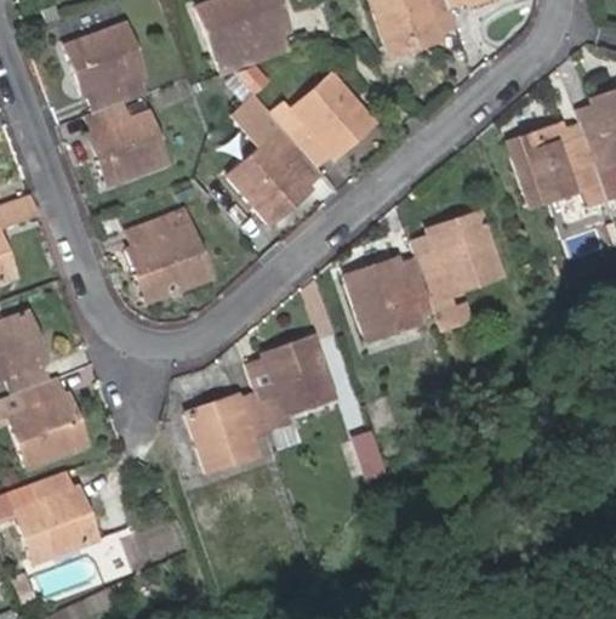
[(292,46),(286,32),(292,29),(281,0),(211,0),(198,5),(222,72),(292,46)]
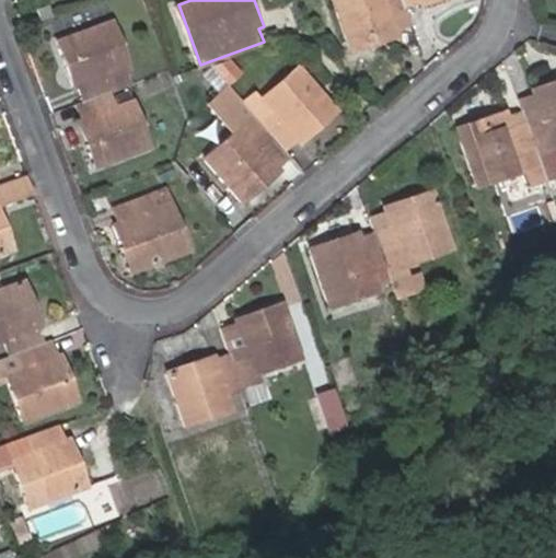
[(407,6),(405,0),(335,0),(354,51),(402,35),(400,28),(413,23),(407,6)]
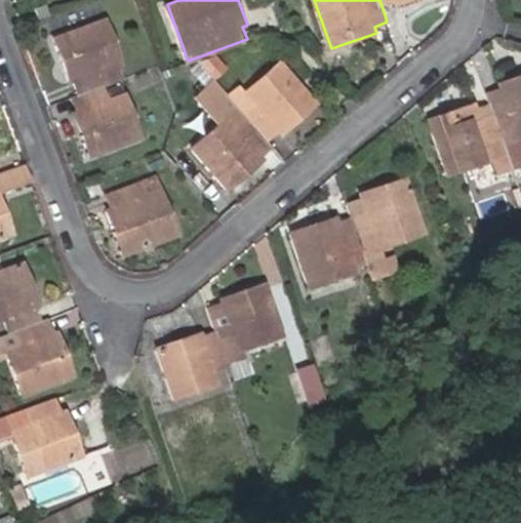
[(51,11),(47,1),(37,4),(40,15),(51,11)]
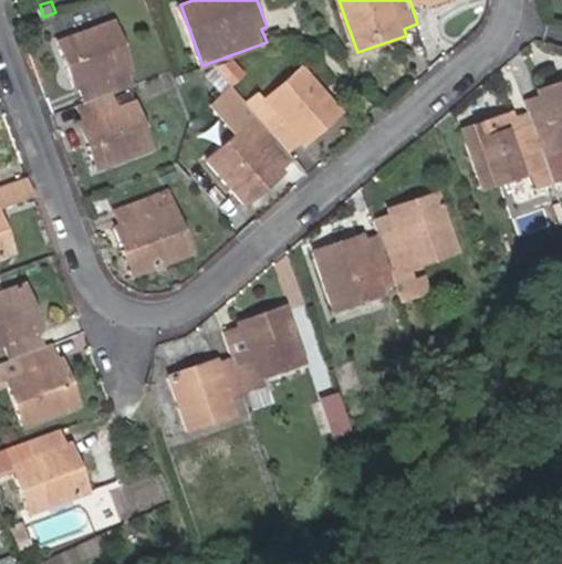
[(136,81),(132,69),(134,68),(117,20),(60,41),(77,89),(81,87),(86,100),(113,90),(136,81)]
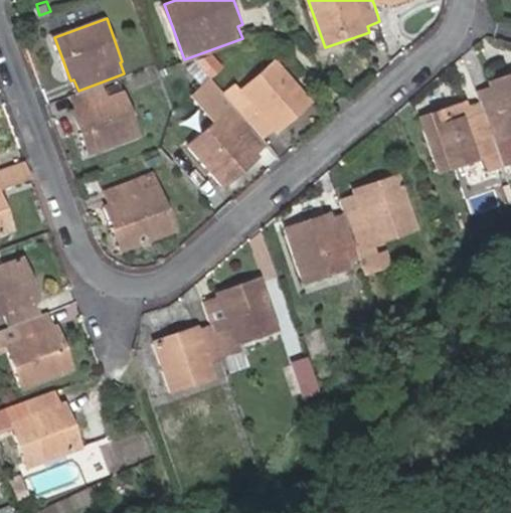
[(312,102),(277,59),(241,90),(253,103),(242,113),(246,119),(264,138),(275,128),(269,121),(285,106),(295,117),(312,102)]
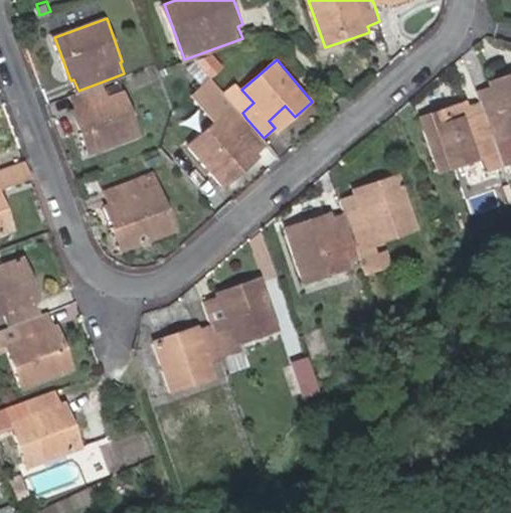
[(510,72),(490,80),(493,87),(478,91),(482,102),(495,140),(510,135),(510,72)]
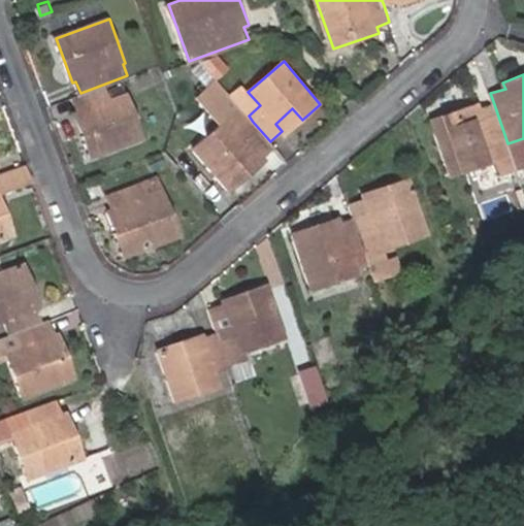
[(144,137),(128,93),(110,99),(105,84),(80,93),(73,95),(78,111),(89,108),(97,129),(83,134),(92,158),(144,137)]
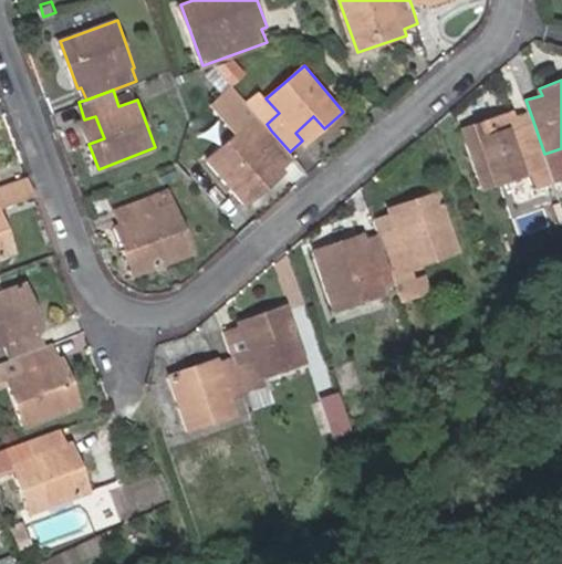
[(517,116),(513,111),(489,118),(493,133),(519,125),(517,116)]
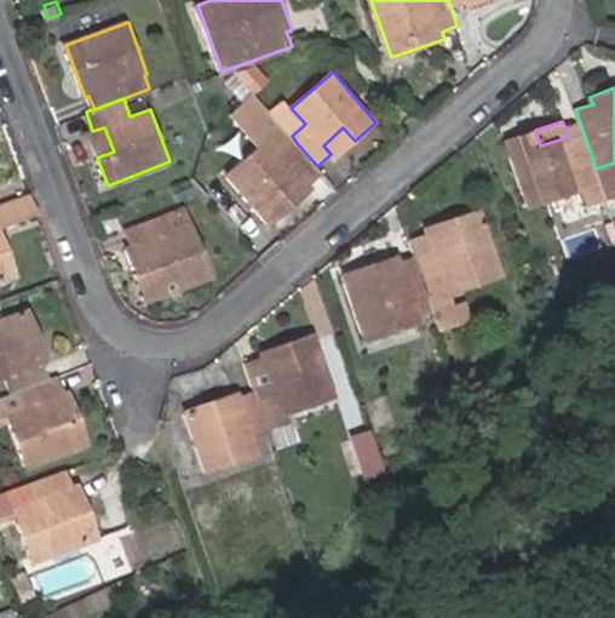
[(599,182),(596,169),(580,122),(565,127),(568,137),(540,146),(535,130),(509,139),(530,206),(599,182)]
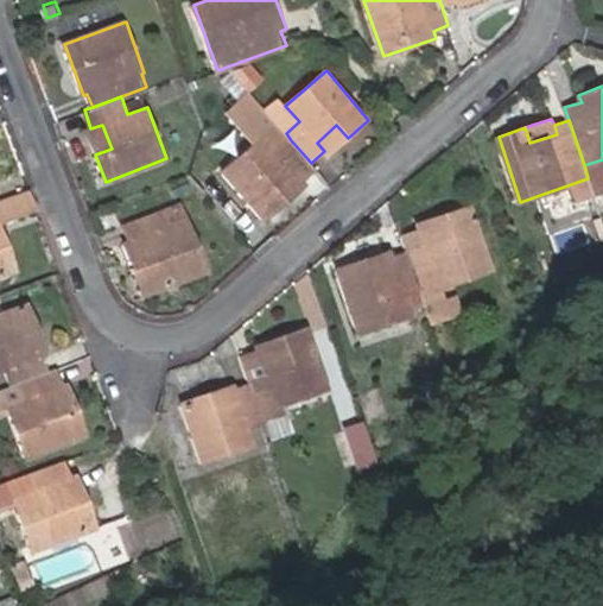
[(112,149),(102,125),(90,128),(86,131),(95,155),(112,149)]
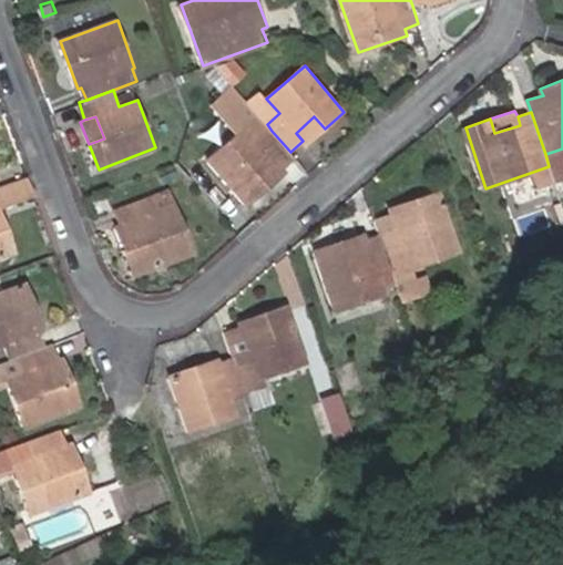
[(325,129),(314,116),(296,133),(303,141),(306,144),(325,129)]
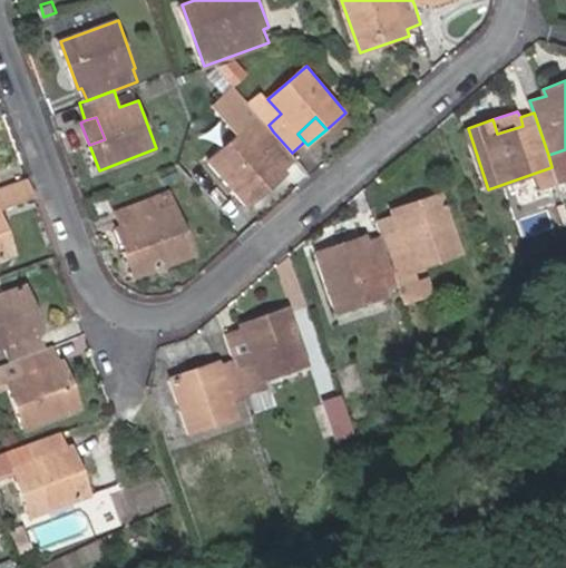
[(292,153),(273,131),(262,142),(249,126),(210,159),(250,205),(271,187),(261,176),(280,160),(286,168),(298,158),(292,153)]
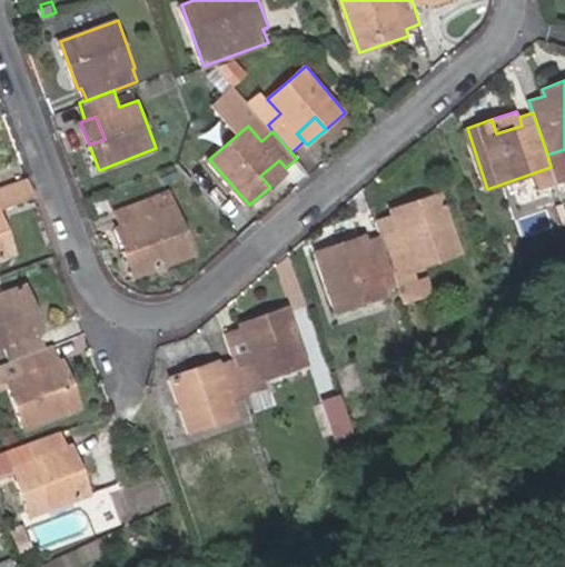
[(564,149),(547,155),(551,167),(556,181),(564,178),(564,149)]
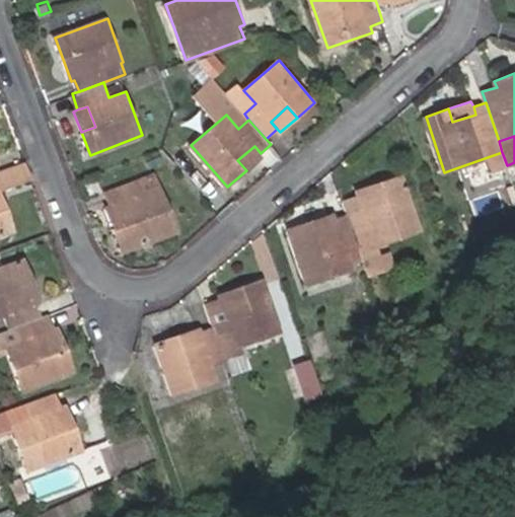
[(261,153),(254,146),(237,160),(246,170),(264,156),(261,153)]
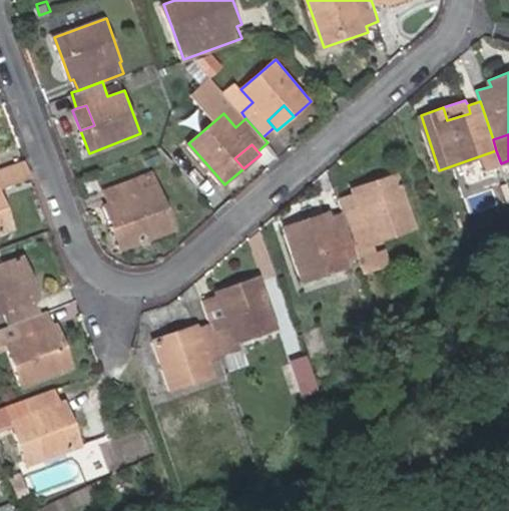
[(0,168),(0,184),(31,173),(26,159),(0,168)]
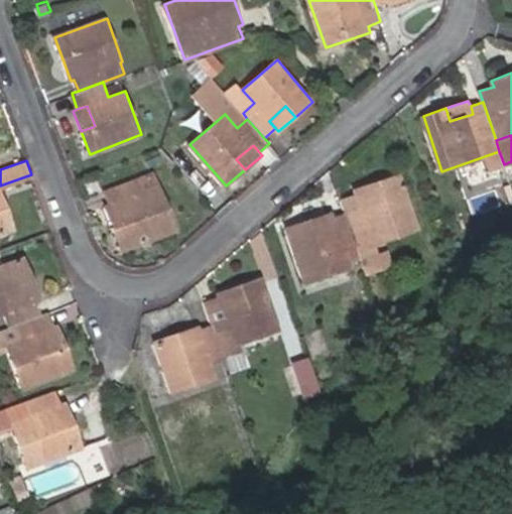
[(177,230),(156,172),(106,191),(110,205),(119,202),(126,222),(114,226),(122,251),(177,230)]
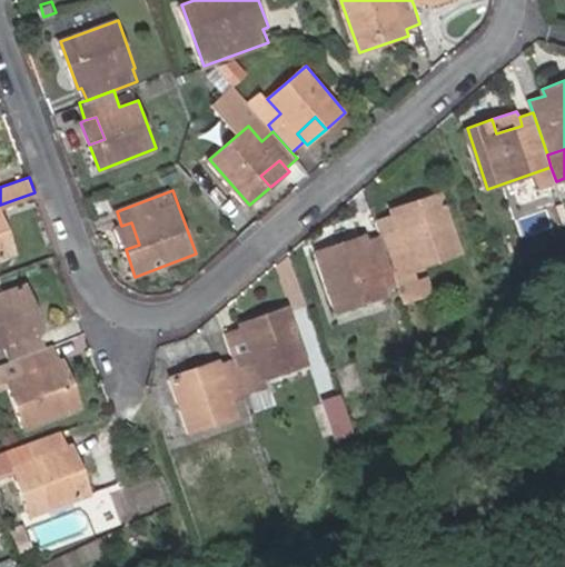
[(463,252),(442,191),(415,200),(419,215),(397,222),(394,214),(377,220),(383,235),(394,270),(398,286),(417,280),(414,269),(463,252)]
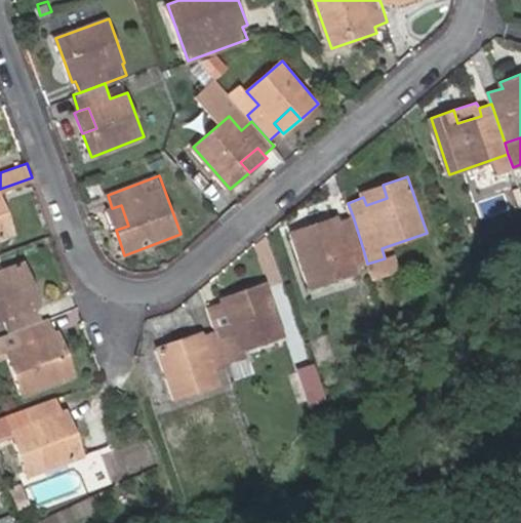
[(387,198),(383,185),(362,192),(363,197),(366,205),(387,198)]
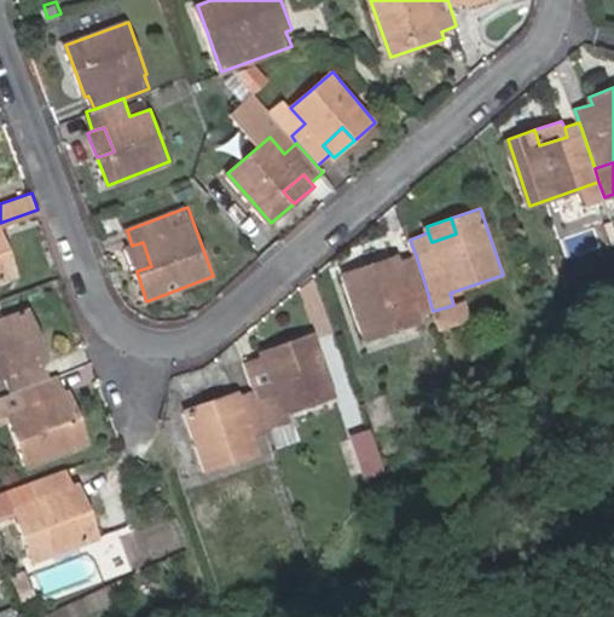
[(0,281),(17,275),(0,225),(0,281)]
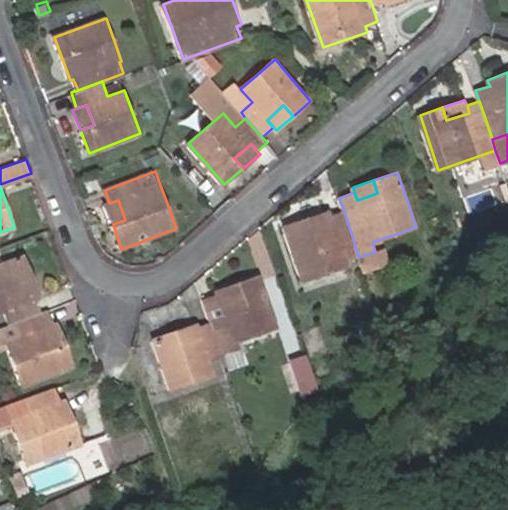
[(125,220),(118,200),(109,203),(105,205),(113,224),(125,220)]
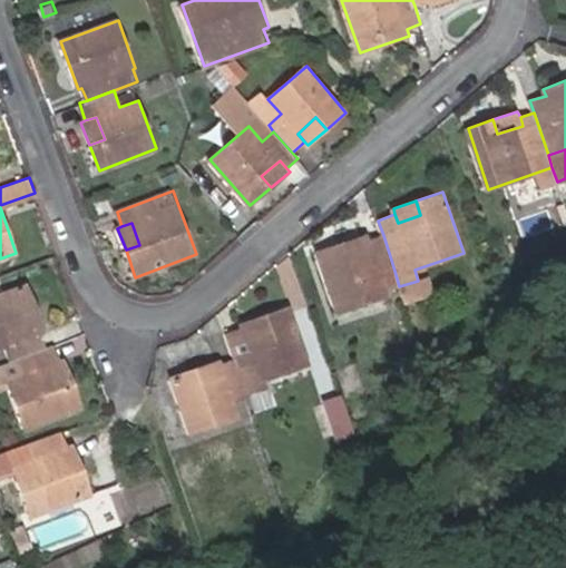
[(389,294),(381,274),(394,271),(383,235),(369,240),(368,234),(318,251),(339,313),(389,294)]
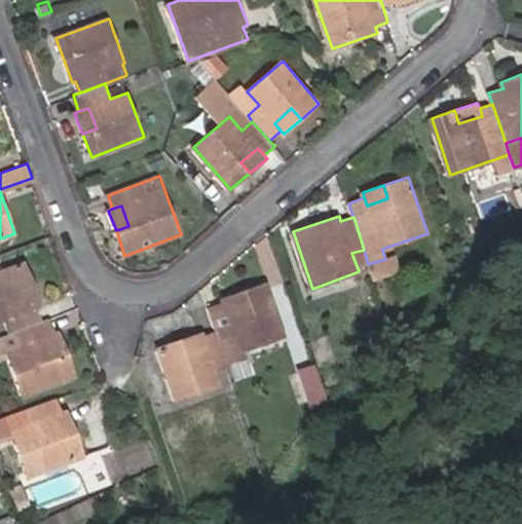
[(373,282),(402,271),(397,256),(369,265),(373,282)]
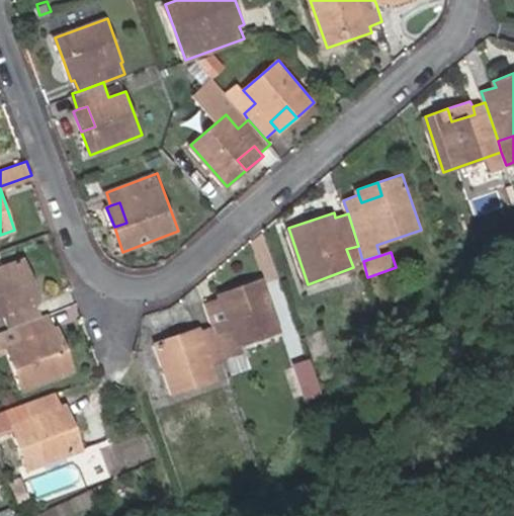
[(25,257),(0,266),(0,316),(6,315),(10,327),(41,316),(37,303),(41,302),(25,257)]
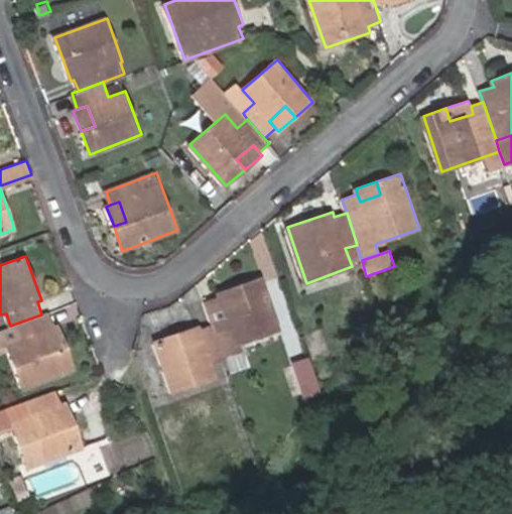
[(280,330),(262,277),(218,292),(220,297),(206,302),(213,326),(218,340),(233,335),(237,345),(280,330)]
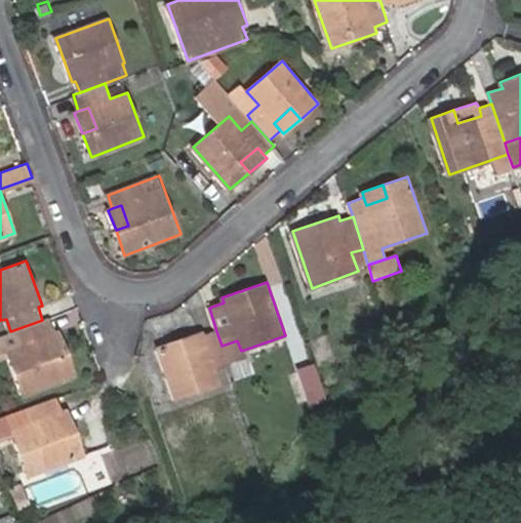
[(75,374),(67,351),(53,356),(45,334),(54,331),(49,317),(42,320),(10,331),(0,334),(0,358),(8,356),(23,394),(75,374)]
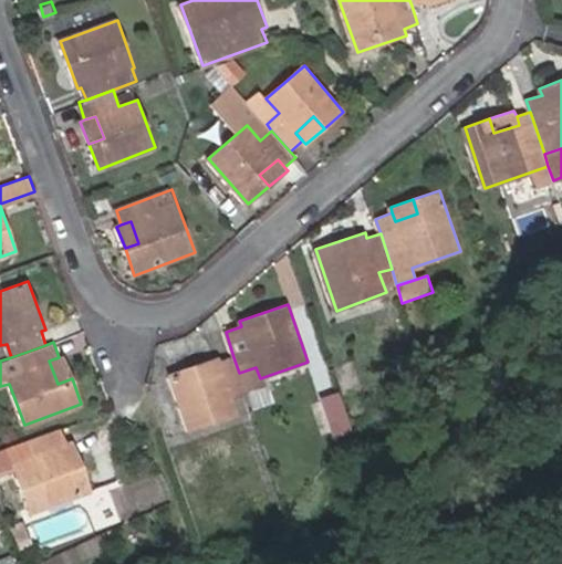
[(72,378),(63,355),(59,357),(49,361),(58,384),(72,378)]
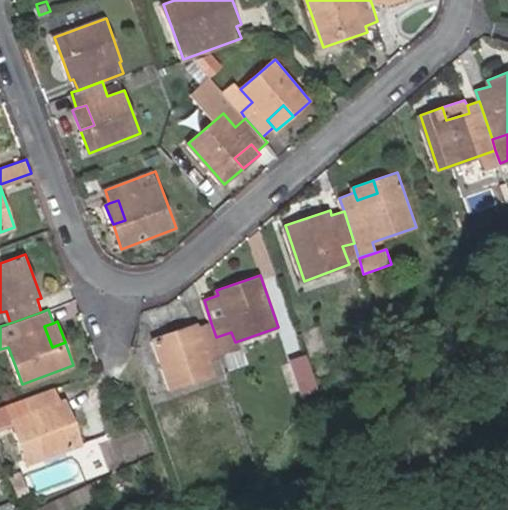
[(216,337),(211,323),(199,327),(198,323),(154,338),(172,390),(215,375),(209,359),(222,354),(221,353),(216,337)]
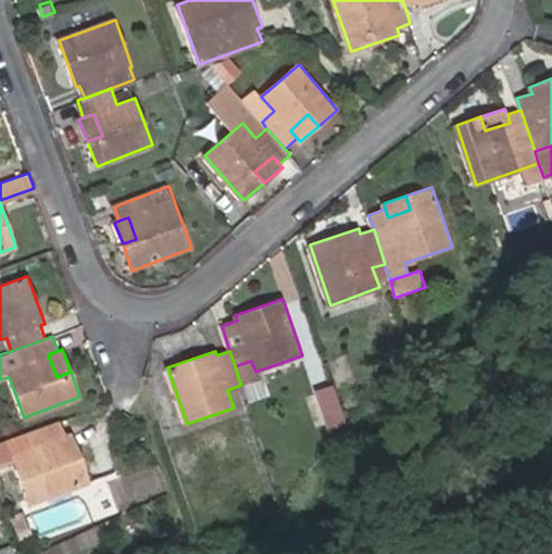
[(255,372),(251,361),(235,366),(240,383),(258,378),(255,372)]
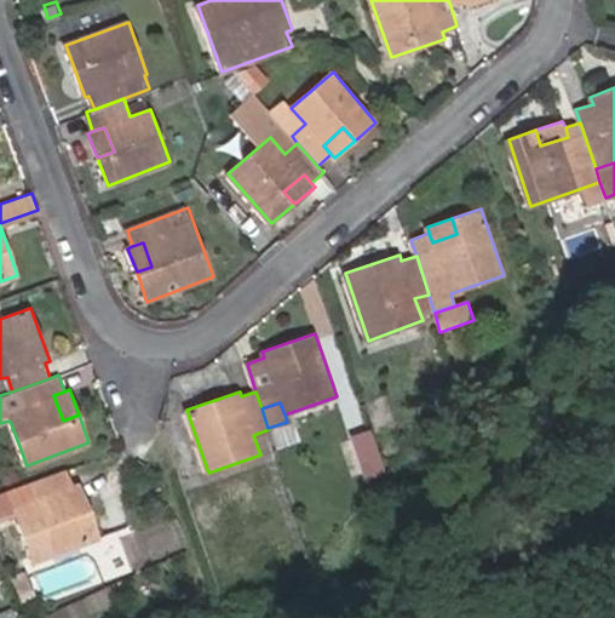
[(383,465),(371,428),(352,434),(366,471),(383,465)]
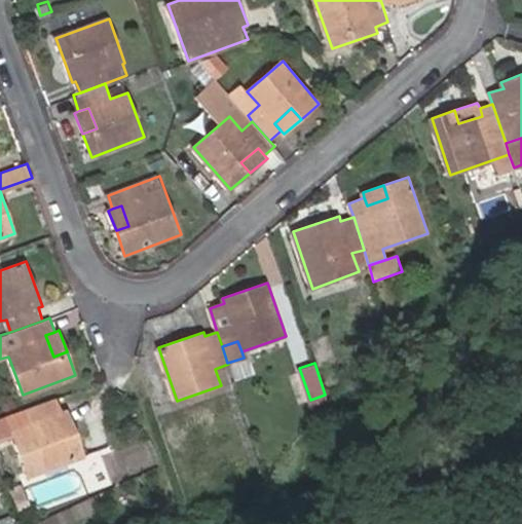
[(84,455),(67,410),(62,412),(57,397),(0,417),(0,440),(13,436),(29,476),(84,455)]
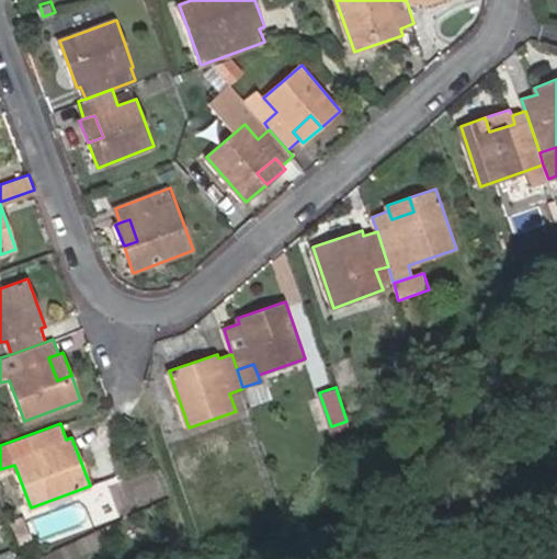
[(25,522),(23,515),(12,520),(14,526),(25,522)]
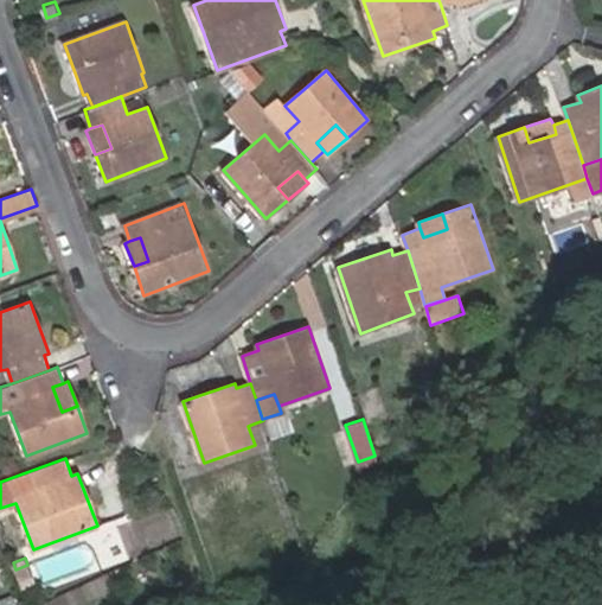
[(37,588),(27,565),(15,570),(24,593),(37,588)]
